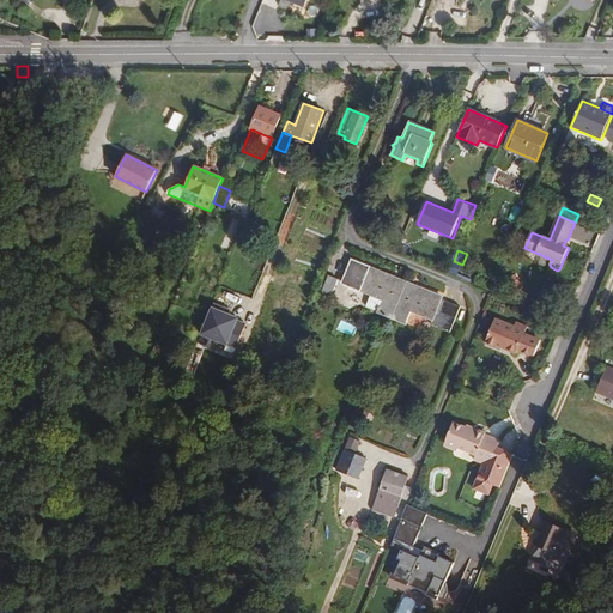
[(394,278),(352,260),(343,283),(371,295),(383,299),(378,311),(378,313),(393,317),(405,286),(392,281),(394,278)]
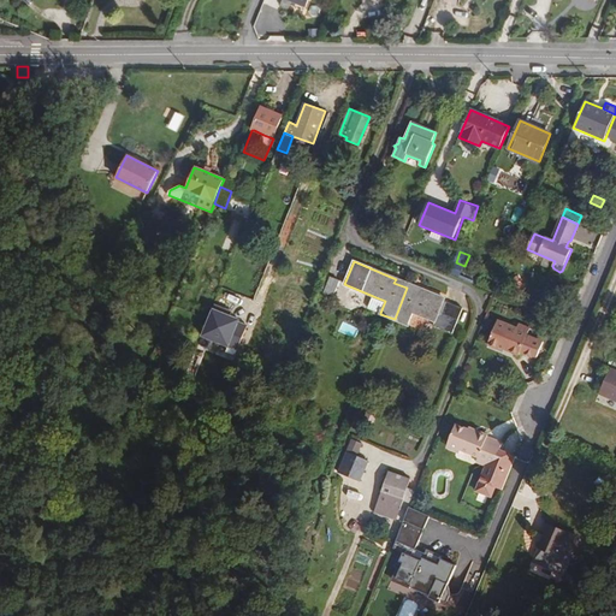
[(323,276),(314,297),(321,300),(323,295),(330,278),(323,276)]
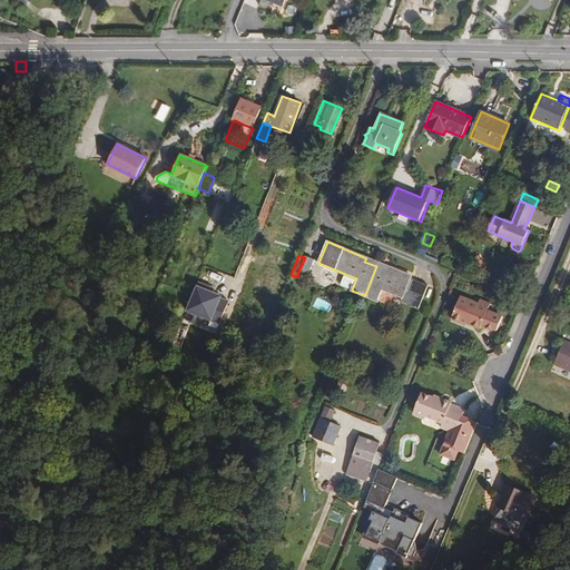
[(305,257),(298,273),(307,277),(314,259),(305,256),(305,257)]
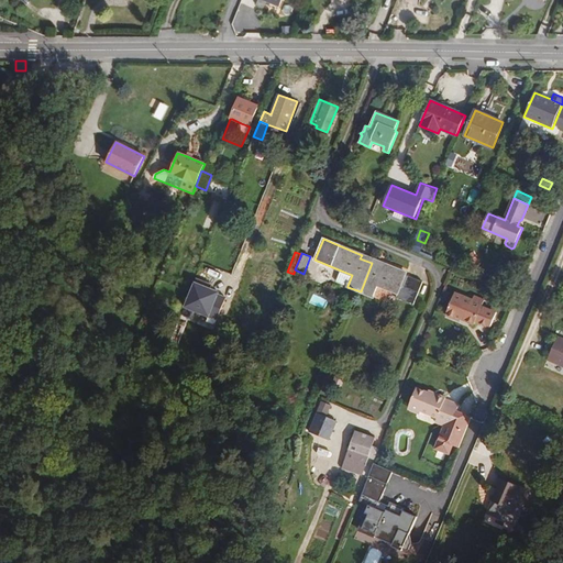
[(397,294),(396,298),(414,305),(423,282),(408,275),(404,287),(400,286),(406,273),(386,264),(384,268),(372,263),(361,291),(373,297),(377,286),(397,294)]
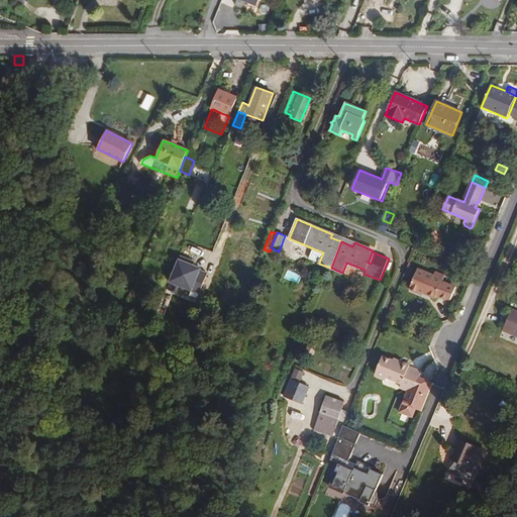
[(313,248),(309,259),(319,263),(323,252),(313,248)]
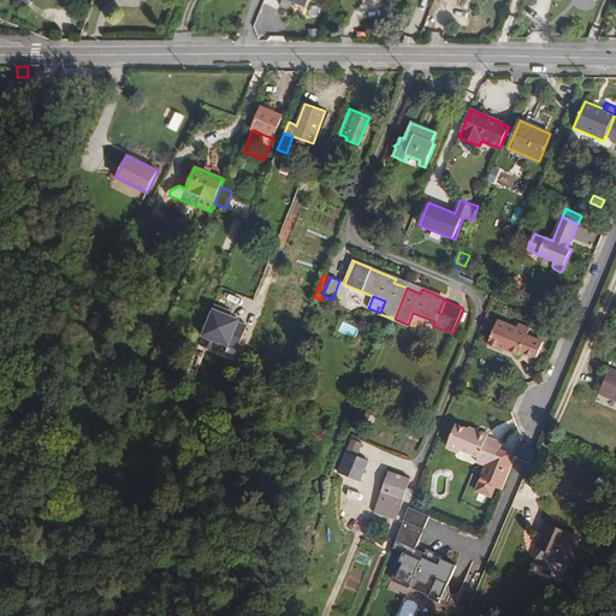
[(240,320),(212,309),(202,336),(237,349),(247,325),(238,321),(240,320)]
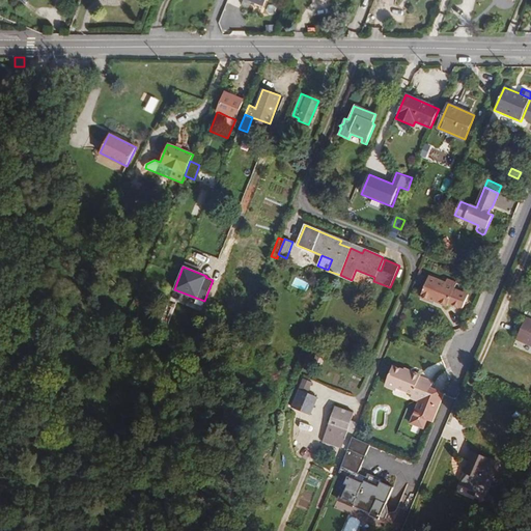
[(428,276),(420,298),(432,302),(435,301),(436,299),(448,304),(463,309),(468,295),(454,289),(456,283),(447,279),(446,283),(428,276)]
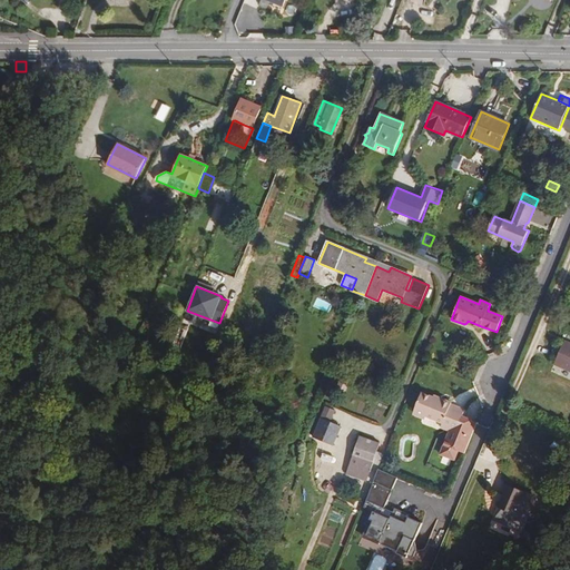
[(558,356),(554,364),(569,370),(569,344),(564,342),(561,349),(558,356)]
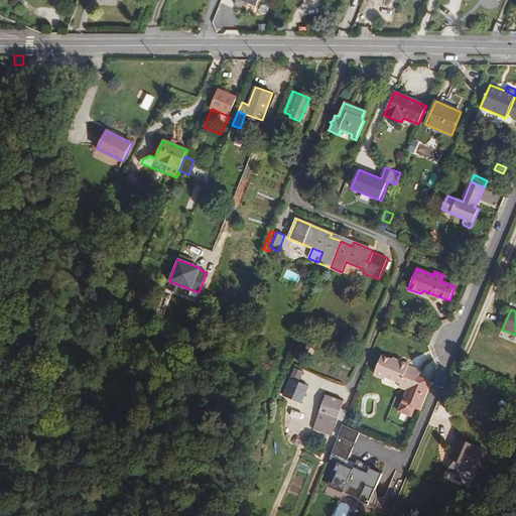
[(508,315),(502,313),(499,320),(505,323),(508,315)]
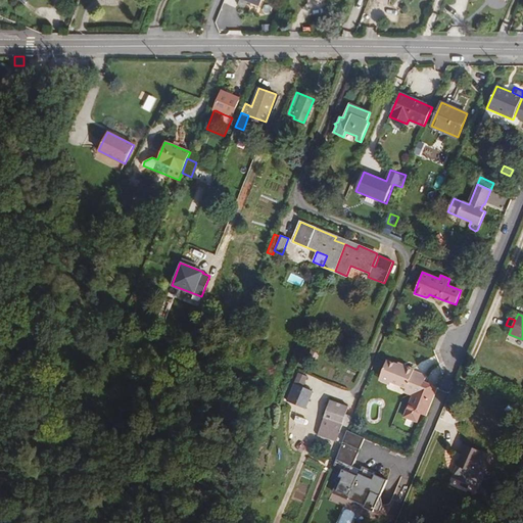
[(387,361),(380,378),(381,381),(387,383),(391,382),(406,388),(405,392),(413,395),(403,417),(418,422),(421,414),(426,416),(438,388),(424,382),(426,376),(414,371),(414,370),(406,367),(405,369),(397,366),(397,365),(387,361)]
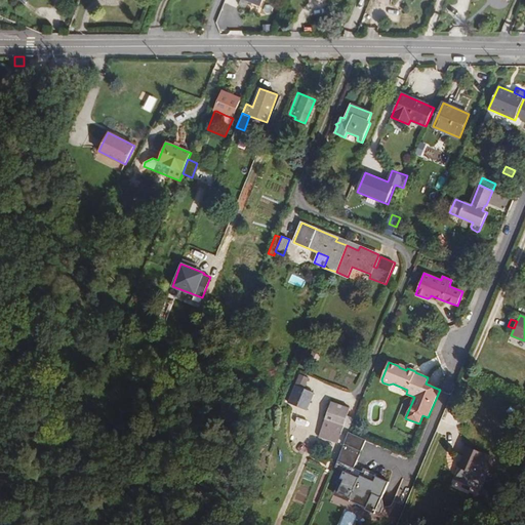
[(300,375),(296,386),(304,389),(308,378),(300,375)]
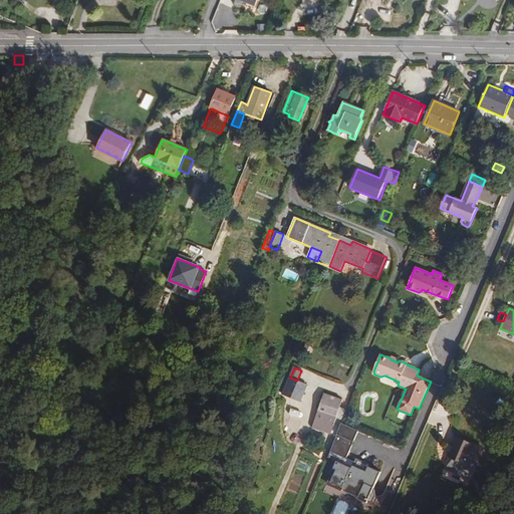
[(297,380),(290,377),(282,395),(299,402),(307,384),(297,380)]
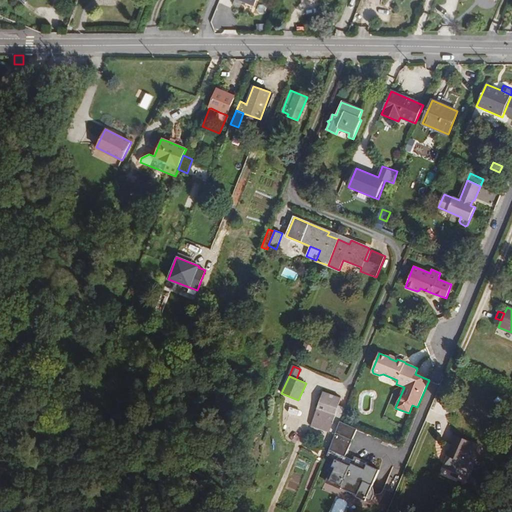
[(338,405),(341,398),(323,392),(315,415),(333,421),(329,431),(335,433),(340,421),(345,408),(338,405)]
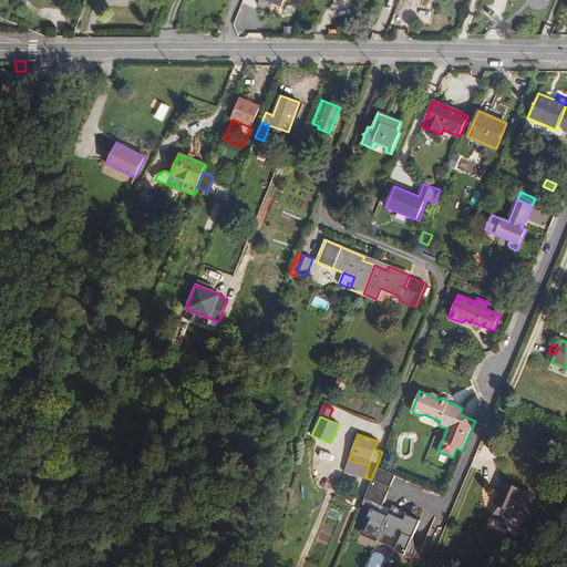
[(552,440),(547,444),(557,454),(562,449),(552,440)]
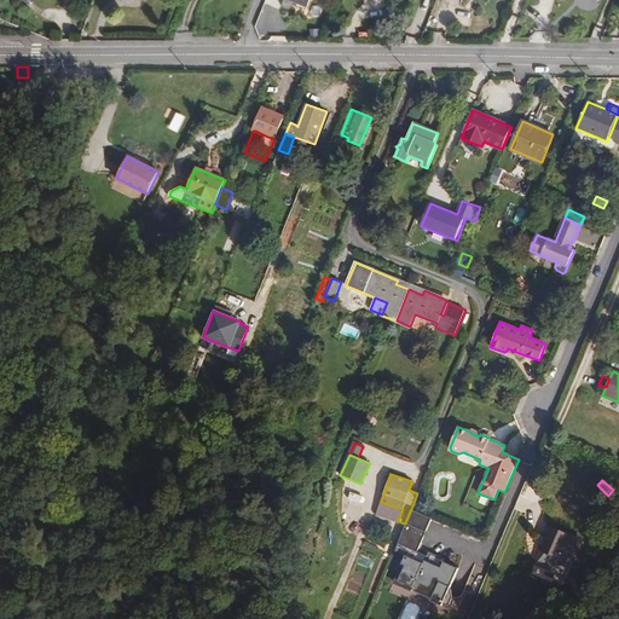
[(403,509),(381,502),(377,514),(398,521),(403,509)]
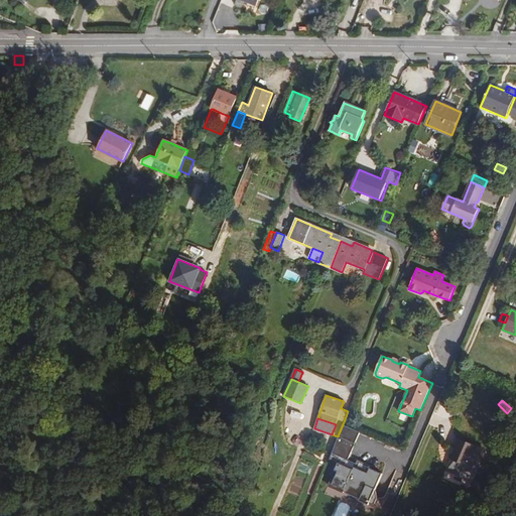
[(485,452),(460,440),(452,459),(468,466),(468,467),(477,471),(485,452)]
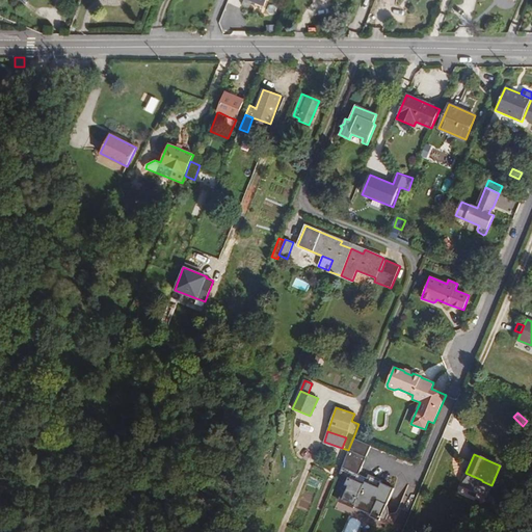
[(350,515),(366,479),(349,473),(346,482),(343,481),(339,490),(342,491),(335,509),(350,515)]
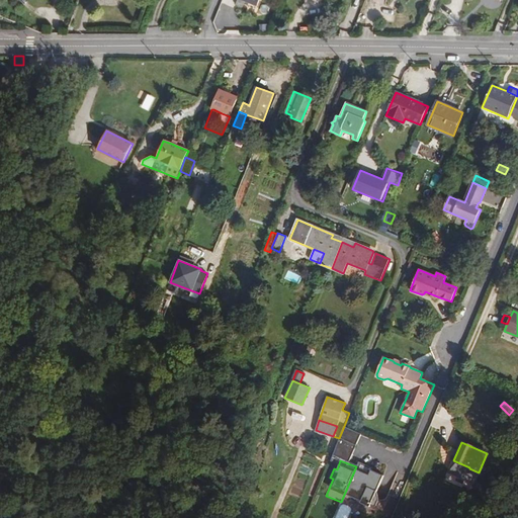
[(355,471),(354,471),(345,492),(347,493),(346,495),(362,503),(362,505),(371,509),(372,507),(376,509),(380,502),(378,494),(385,477),(372,470),(370,476),(357,469),(355,471)]
